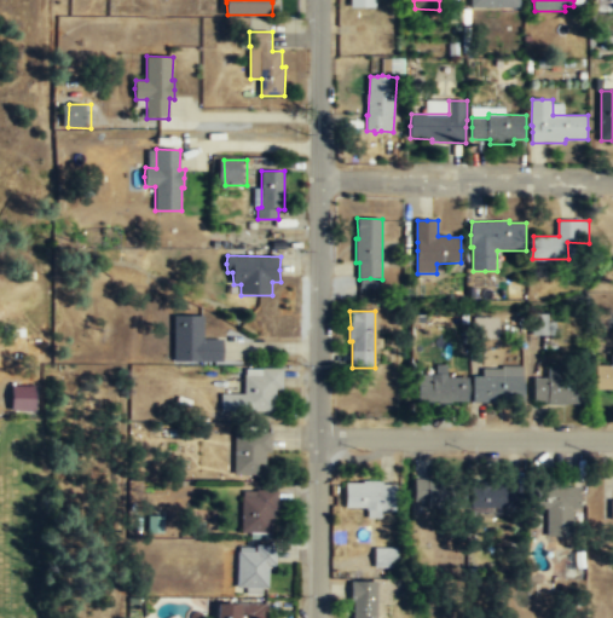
[(560,335),(560,322),(550,322),(550,315),(533,315),(533,335),(560,335)]
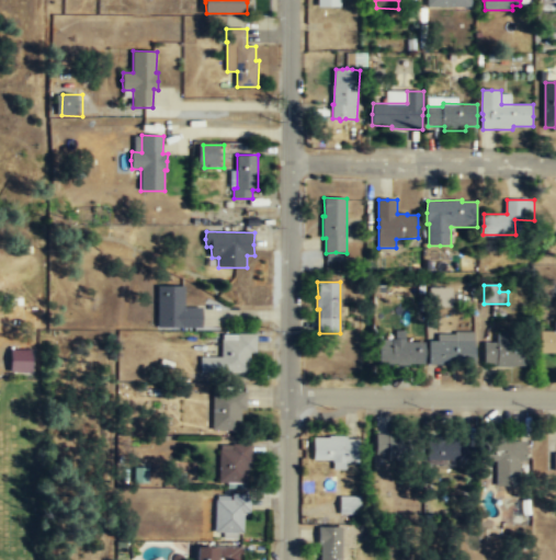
[(203,328),(203,318),(203,308),(185,307),(185,286),(159,286),(159,328),(203,328)]
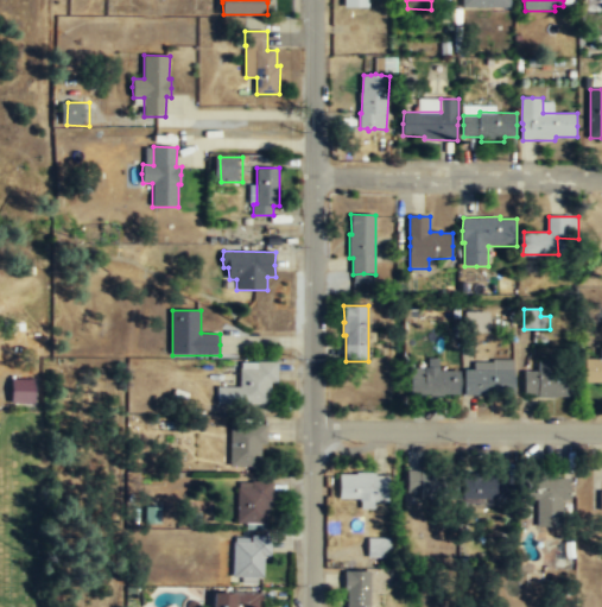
[(489,333),(490,323),(490,311),(466,311),(466,333),(489,333)]
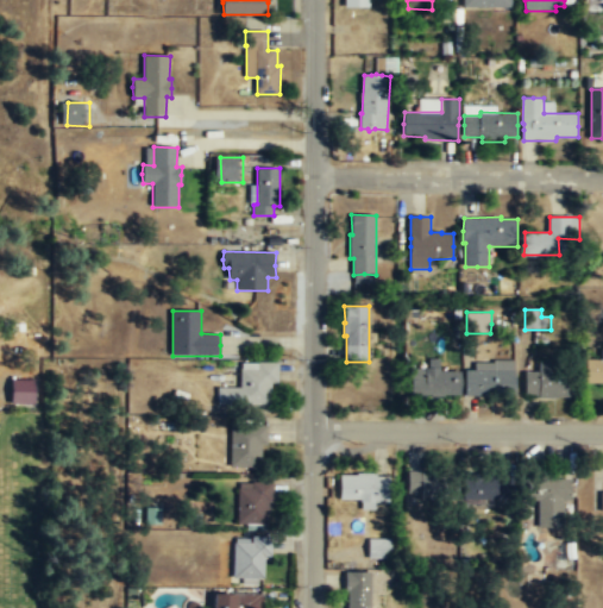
[(602,359),(588,359),(586,371),(588,383),(602,383),(602,359)]
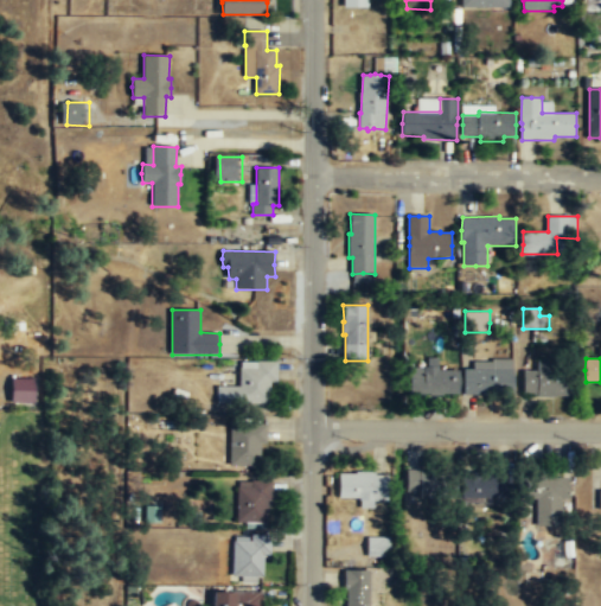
[(575,396),(575,362),(538,359),(538,371),(525,371),(524,382),(525,394),(538,394),(538,397),(557,397),(558,396),(575,396)]
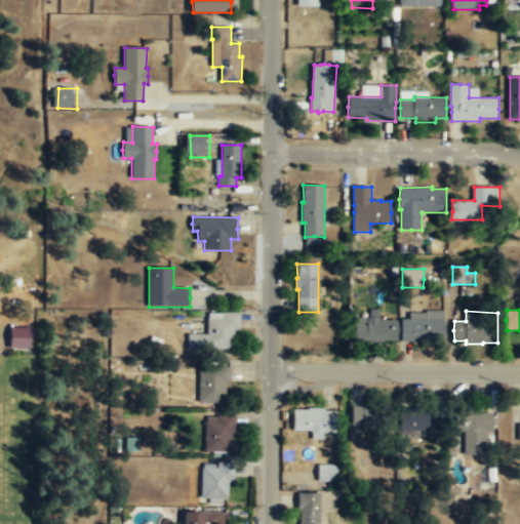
[(241,313),(241,330),(235,330),(234,349),(190,349),(190,334),(208,334),(208,318),(224,319),(224,313),(241,313)]
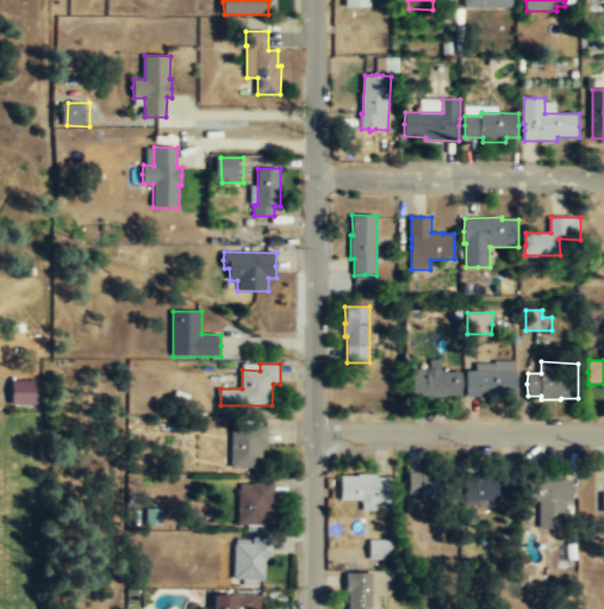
[(462,372),(462,384),(462,396),(434,396),(434,398),(413,398),(412,386),(415,368),(442,370),(442,372),(462,372)]
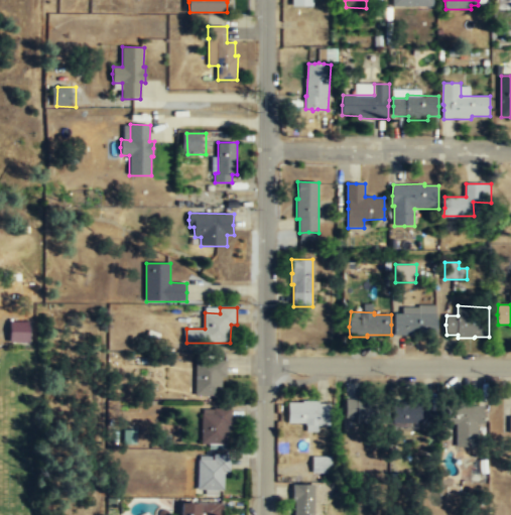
[(437,313),(437,325),(437,339),(422,339),(422,336),(395,336),(394,325),(395,313),(437,313)]
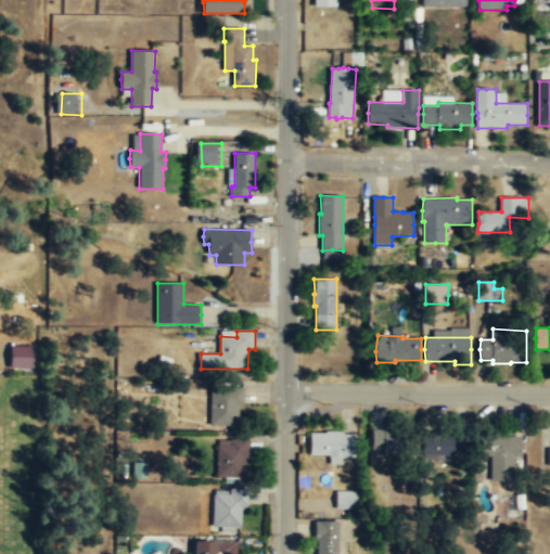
[(37,347),(15,346),(14,368),(36,369),(37,347)]
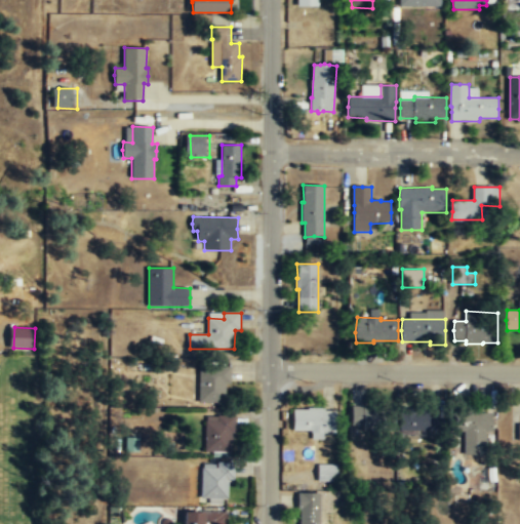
[(232,384),(232,367),(201,366),(200,402),(226,402),(227,385),(232,384)]
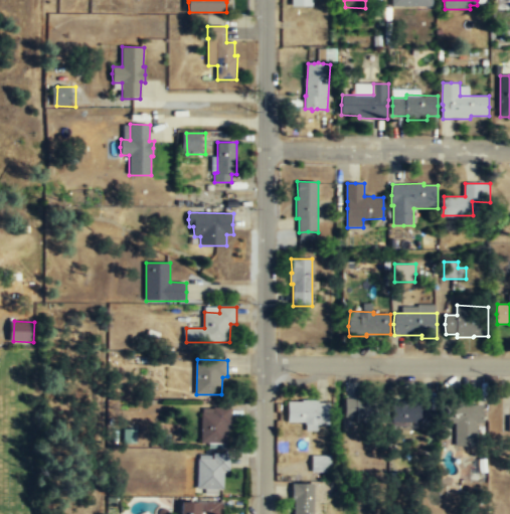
[(346,398),(356,398),(356,399),(387,400),(387,423),(358,422),(358,416),(346,416),(345,408),(346,398)]
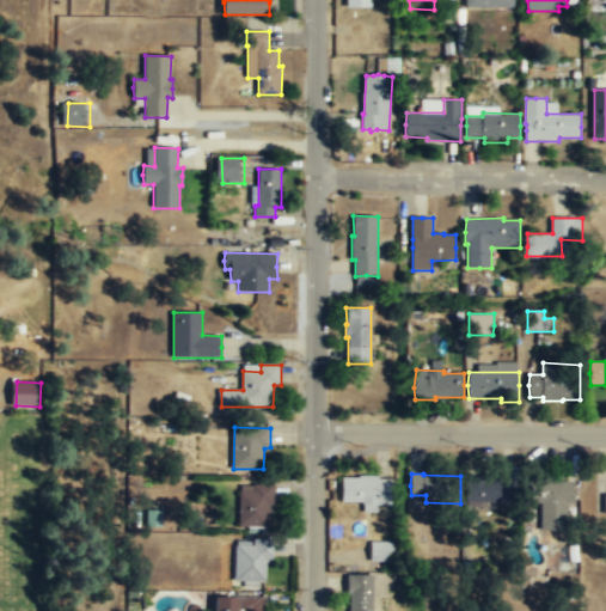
[(392,505),(392,492),(392,480),(378,480),(378,476),(360,476),(360,477),(343,477),(342,490),(342,502),(362,502),(362,505),(392,505)]
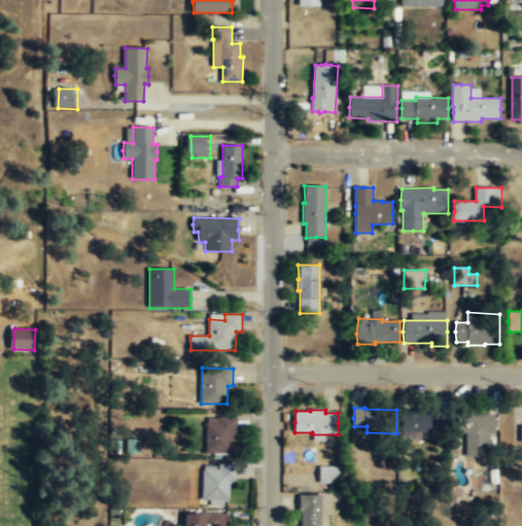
[(402,431),(441,432),(441,411),(402,410),(402,431)]
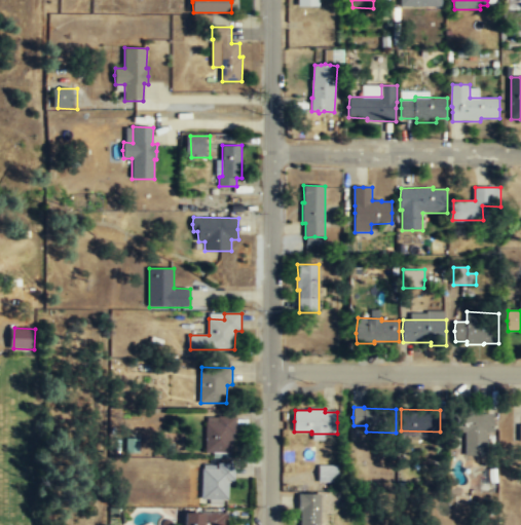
[(494,413),(494,422),(494,433),(488,433),(488,456),(477,456),(466,455),(466,433),(452,432),(451,421),(452,411),(466,411),(469,411),(481,412),(481,413),(494,413)]
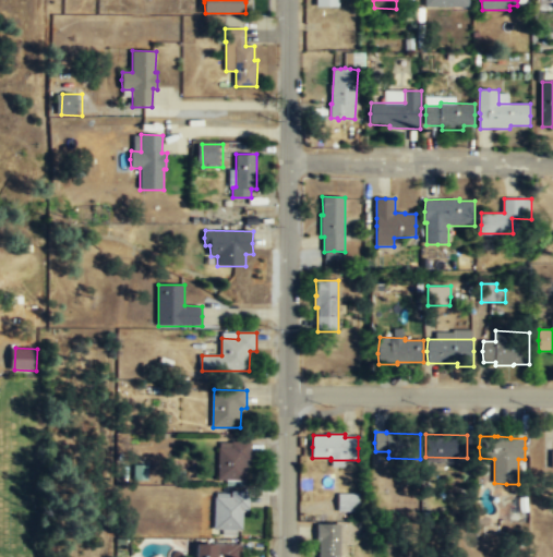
[(219,481),(247,481),(247,460),(251,460),(252,442),(233,442),(232,448),(219,448),(219,481)]
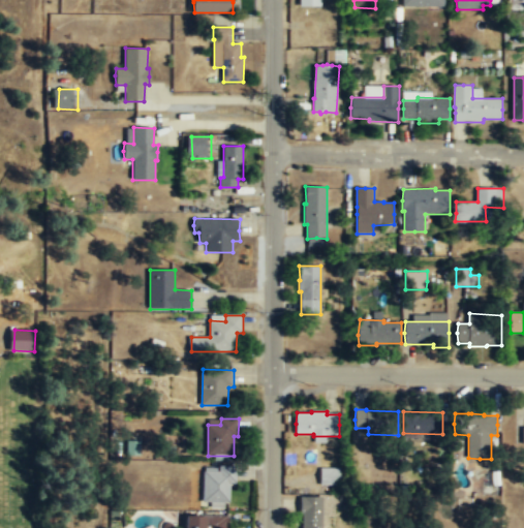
[(230,502),(232,477),(234,477),(235,466),(220,466),(220,471),(205,471),(204,502),(230,502)]
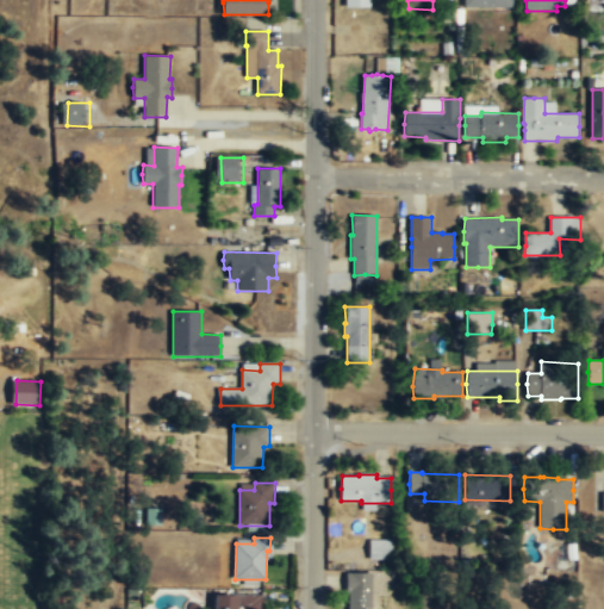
[(371,559),(393,560),(393,550),(393,540),(371,540),(369,550),(371,559)]
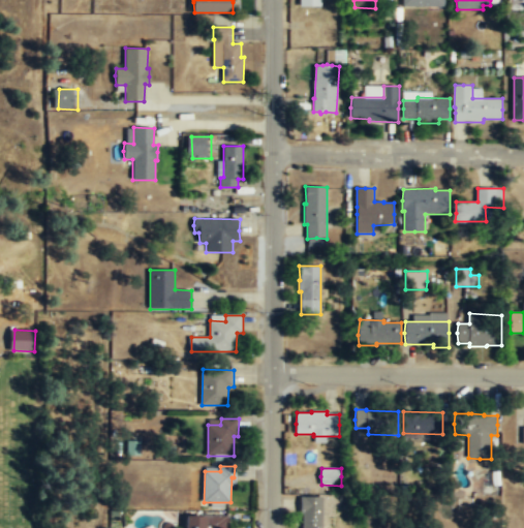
[(322,527),(324,497),(313,497),(301,497),(301,505),(301,514),(303,514),(303,527),(322,527)]
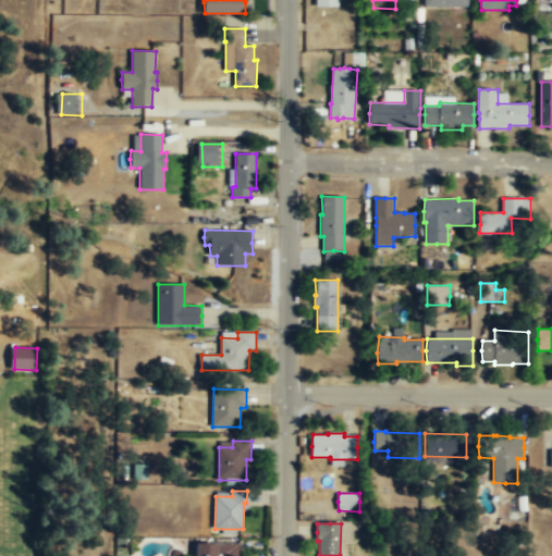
[(195,555),(196,544),(217,544),(217,555),(195,555)]
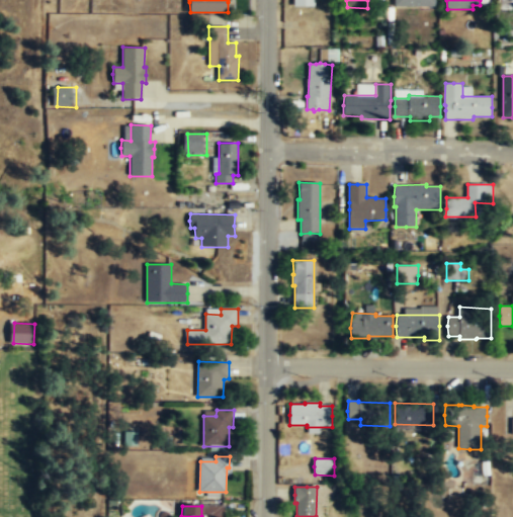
[(226,516),(226,506),(201,506),(201,516),(226,516)]
